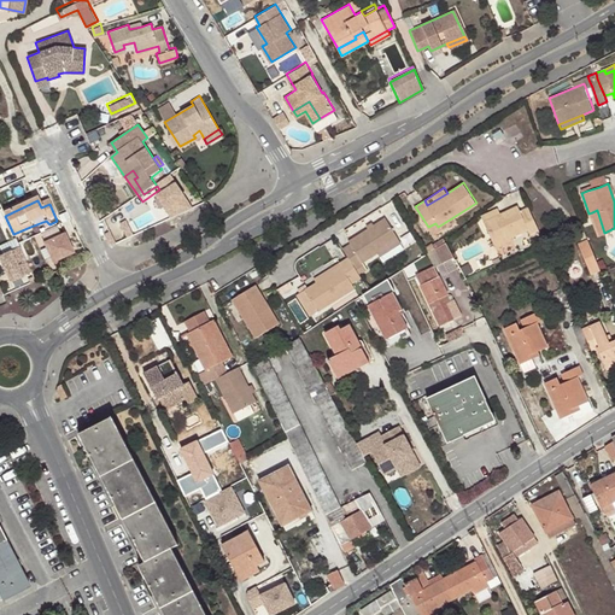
[(484,220),(505,210),(503,205),(481,215),(484,220)]
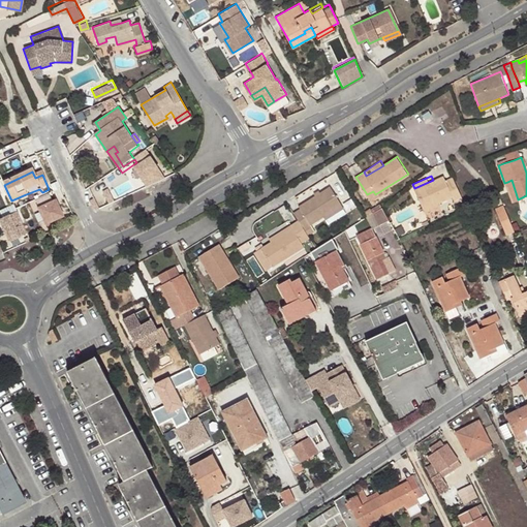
[(460,193),(453,177),(445,180),(444,176),(433,180),(414,188),(423,209),(438,202),(452,195),(454,199),(461,196),(460,193)]
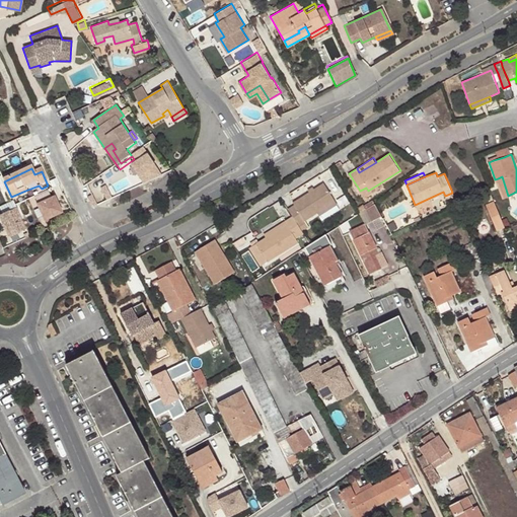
[(502,176),(498,178),(505,197),(508,196),(502,176)]
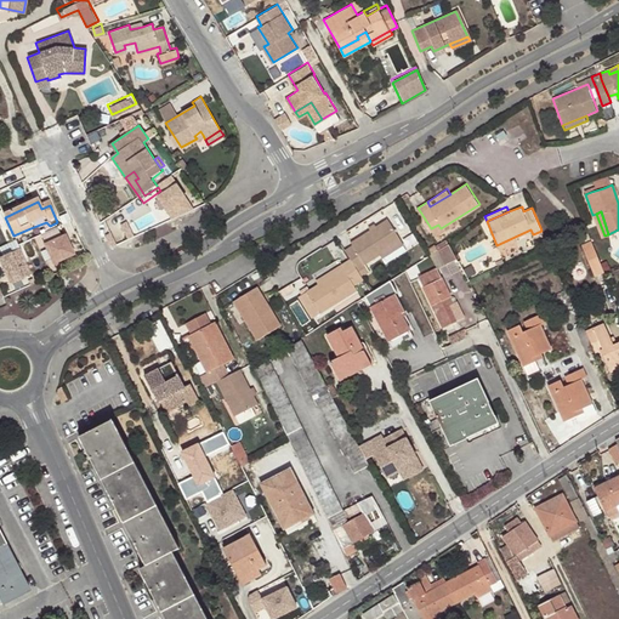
[(353,245),(346,250),(351,257),(359,271),(368,266),(367,263),(381,254),(402,240),(387,219),(352,242),(353,245)]
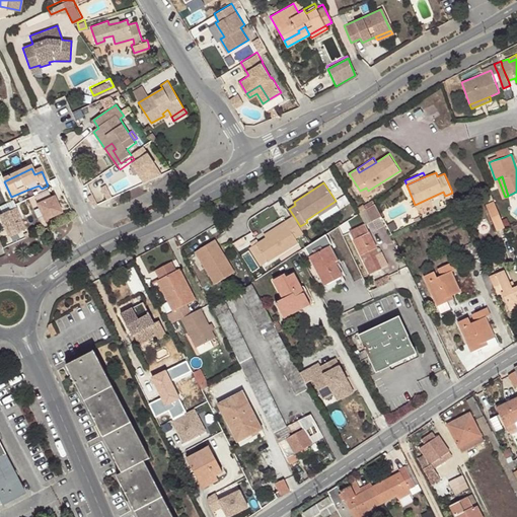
[(54,197),(38,204),(45,220),(62,213),(54,197)]
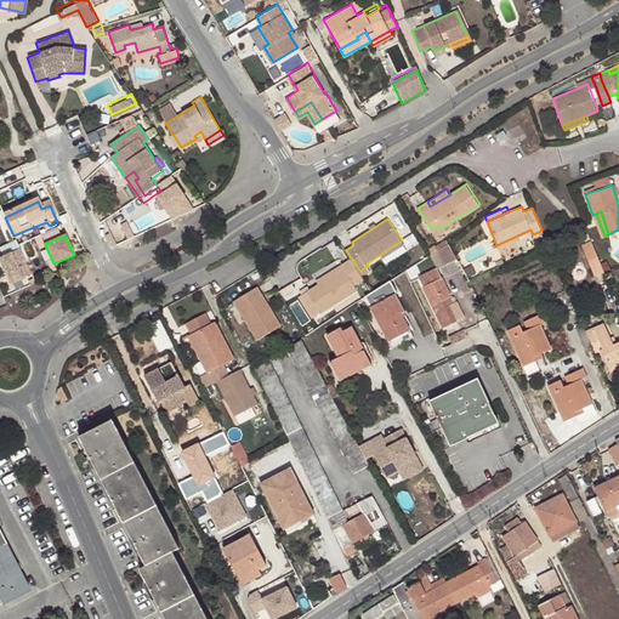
[(601,267),(589,236),(578,240),(591,271),(601,267)]
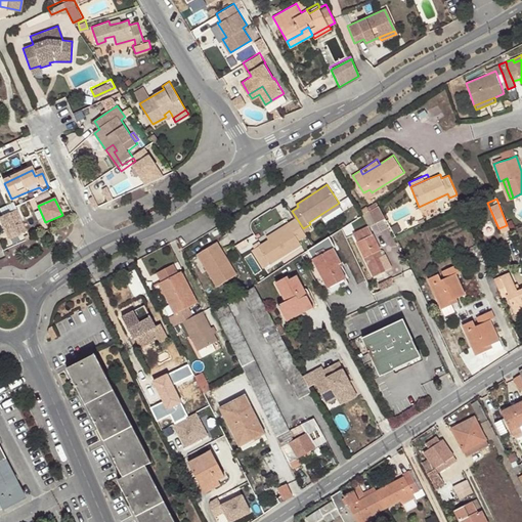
[(435,203),(434,200),(419,207),(420,210),(435,203)]
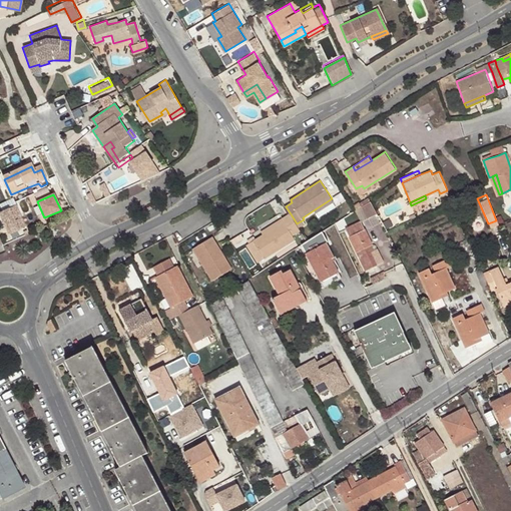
[(334,202),(332,198),(315,209),(317,213),(334,202)]
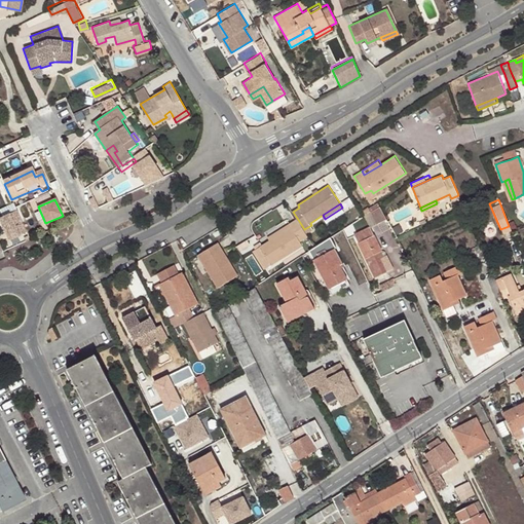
[(380,207),(370,212),(376,224),(386,219),(380,207)]
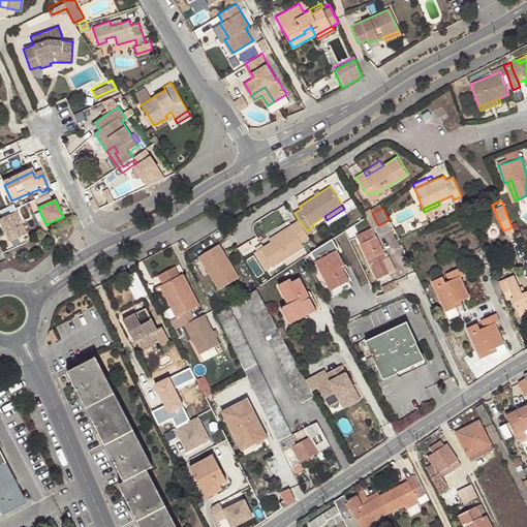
[(16,213),(0,219),(0,229),(6,243),(26,235),(16,213)]
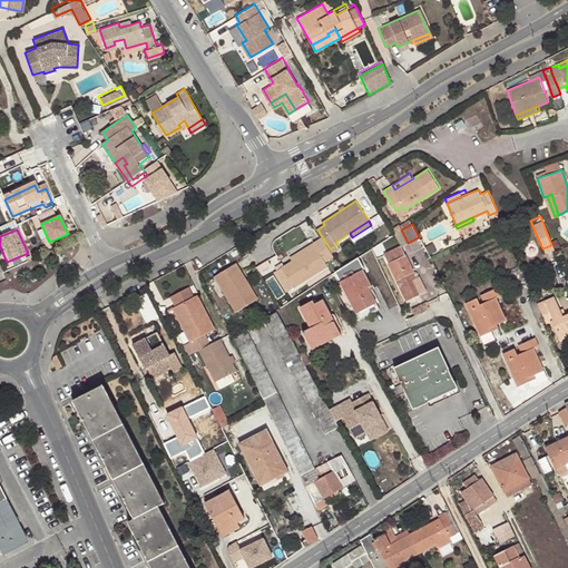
[(325,261),(334,255),(330,248),(322,236),(314,242),(316,245),(293,260),(282,266),(275,271),(286,291),(294,285),(327,264),(325,261)]
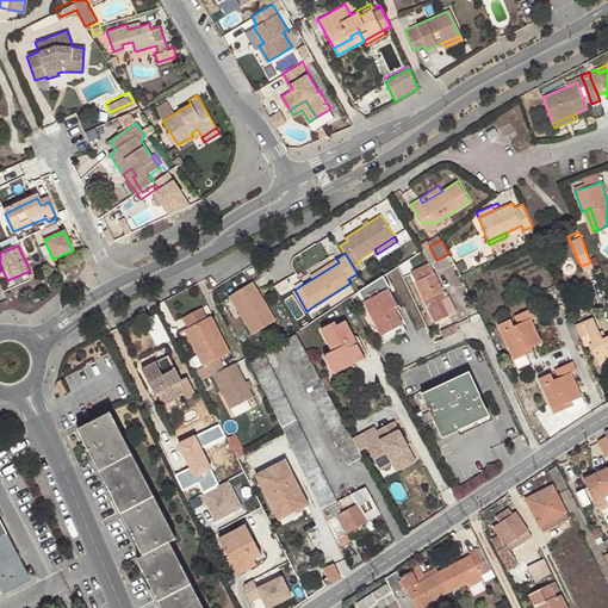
[(311,274),(314,278),(339,262),(336,259),(311,274)]
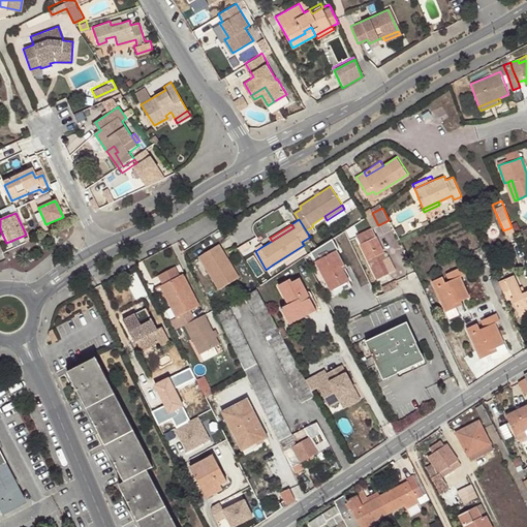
[(379,254),(382,252),(370,227),(355,235),(376,278),(388,273),(381,259),(379,254)]
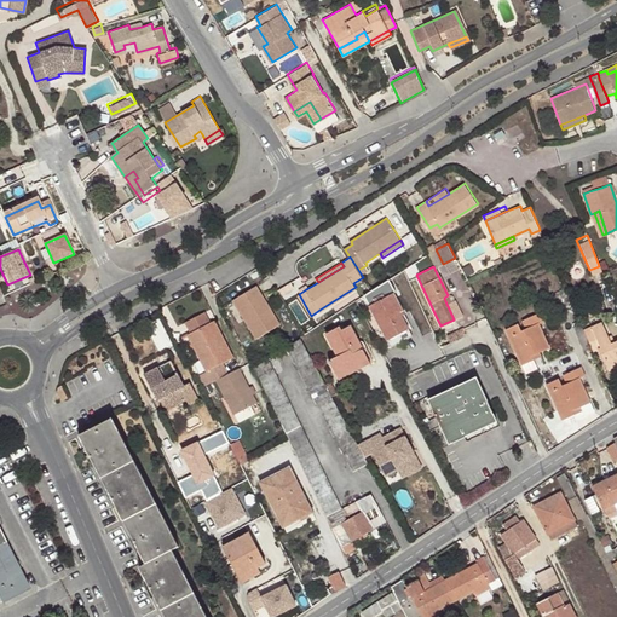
[(258,295),(260,294),(255,284),(231,299),(240,313),(244,321),(255,339),(280,324),(267,306),(265,307),(258,295)]
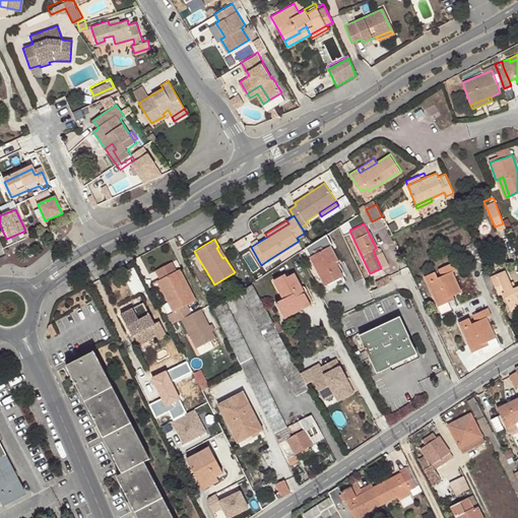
[(325,285),(342,276),(335,261),(337,260),(330,246),(310,256),(325,285)]
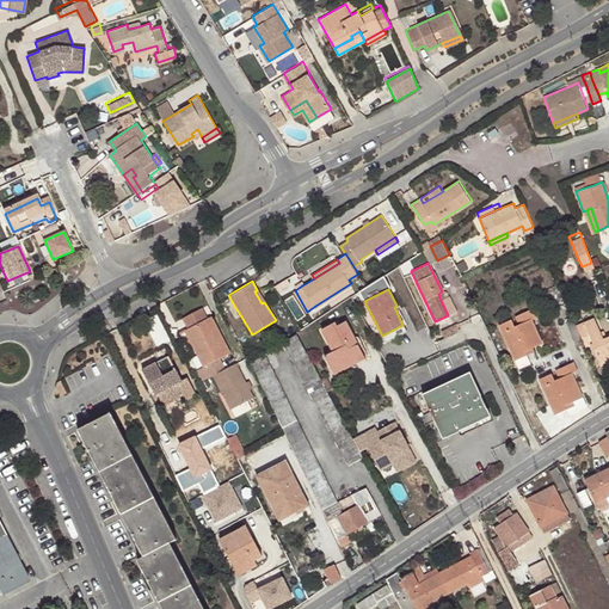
[(264,302),(257,290),(254,291),(262,303),(264,302)]
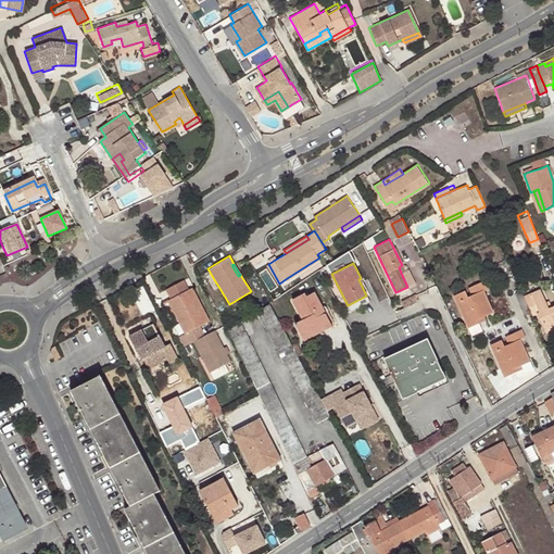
[(464,289),(452,296),(467,327),(469,326),(471,331),(480,328),(478,323),(486,318),(485,316),(493,312),(483,289),(489,288),(485,279),(469,287),(473,294),(467,297),(464,289)]
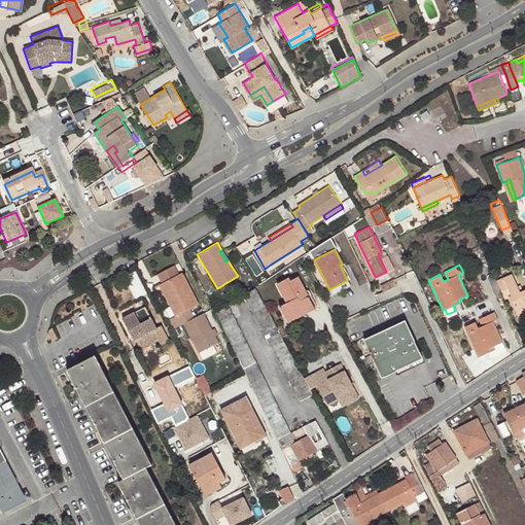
[(198,304),(181,273),(159,284),(179,325),(182,323),(194,317),(189,308),(198,304)]
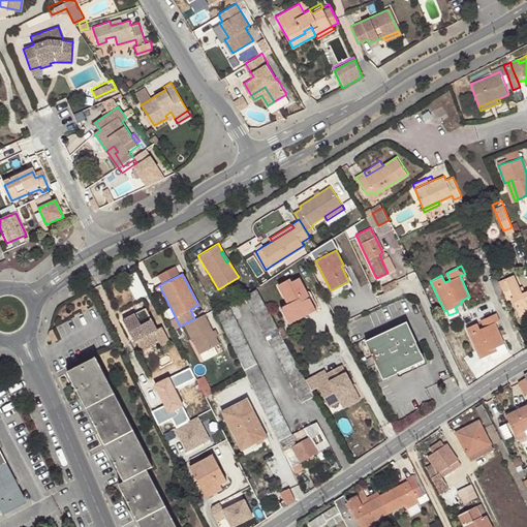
[(495,276),(489,279),(497,298),(503,295),(497,282),(495,276)]
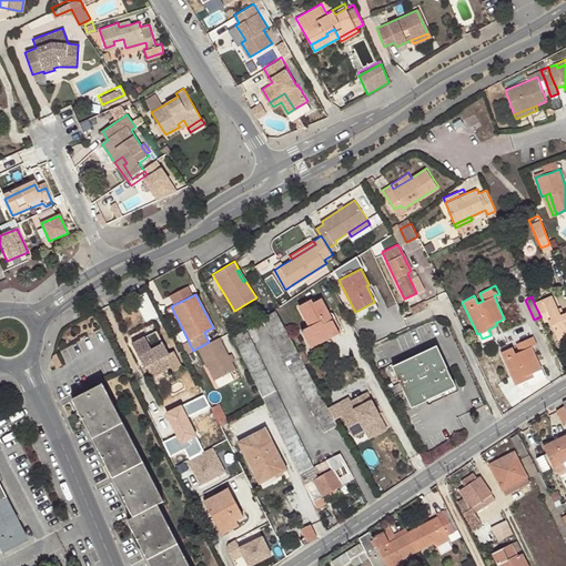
[(552,296),(534,303),(541,316),(547,314),(549,319),(547,319),(556,341),(558,340),(565,336),(565,312),(558,315),(552,296)]
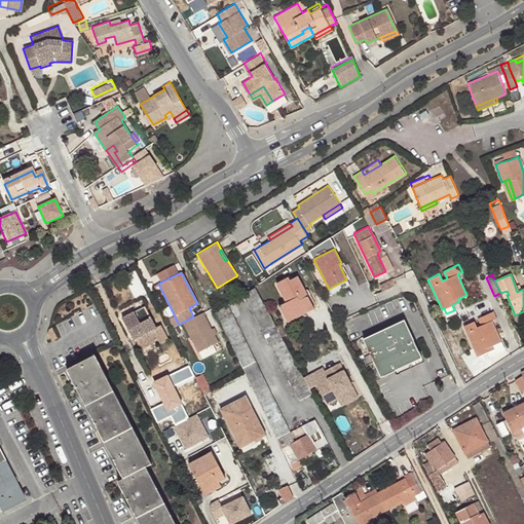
[(278,305),(284,316),(301,307),(301,309),(311,304),(297,275),(289,278),(288,276),(276,283),(286,301),(278,305)]
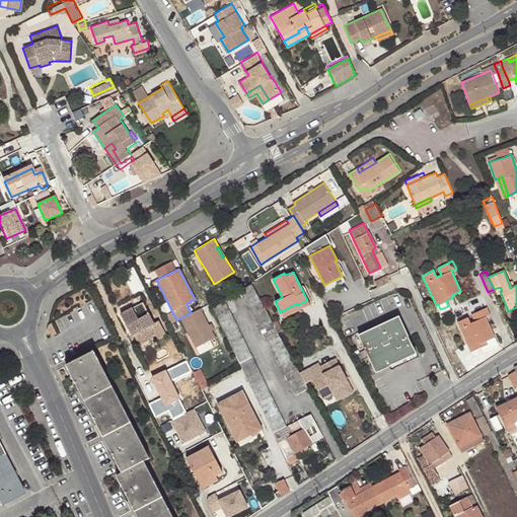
[(345,281),(342,276),(324,285),(327,289),(345,281)]
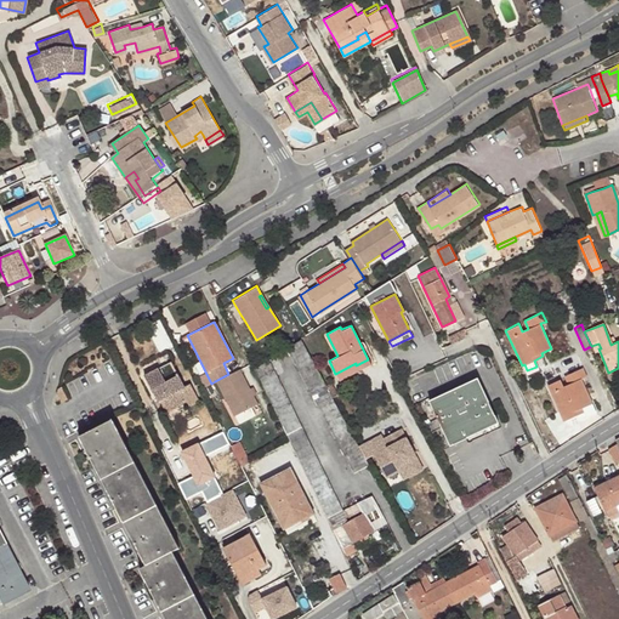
[(313,364),(300,339),(287,348),(353,471),(368,464),(350,431),(313,364)]
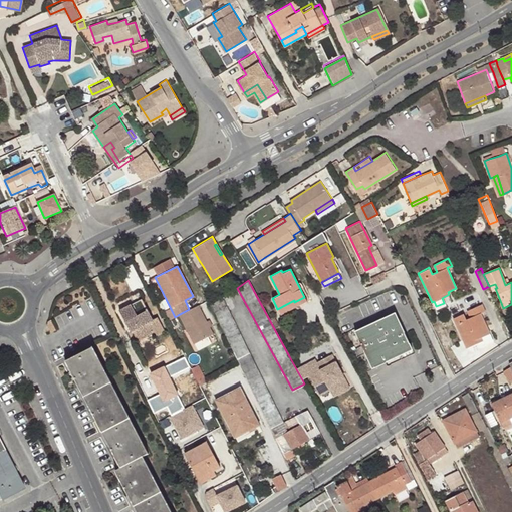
[(222,297),(210,304),(233,351),(239,364),(259,405),(270,428),(281,422),(283,421),(222,297)]
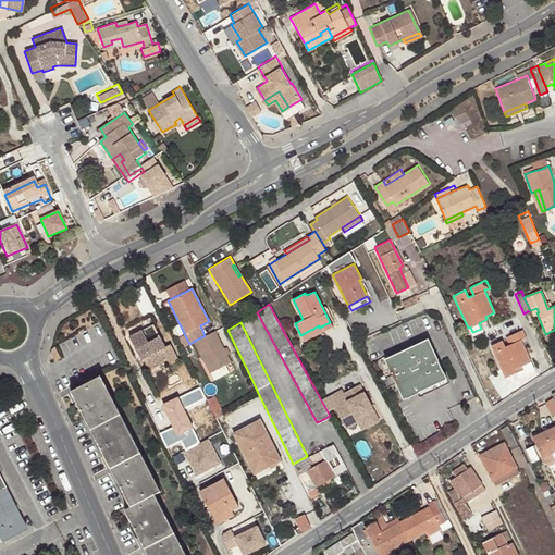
[(319,325),(300,335),(304,341),(332,325),(330,322),(319,328),(319,325)]
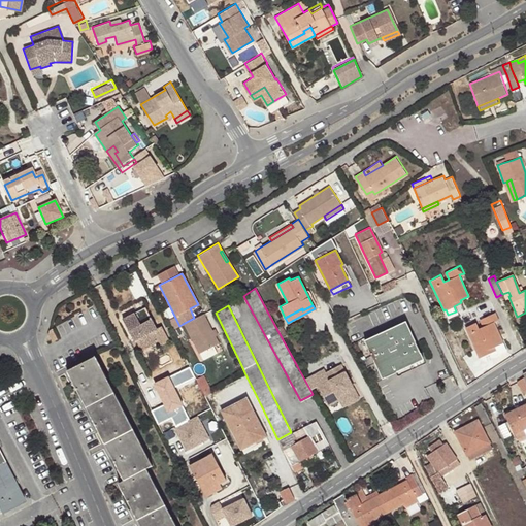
[(144,306),(122,319),(133,340),(136,339),(141,349),(158,340),(153,330),(156,329),(144,306)]
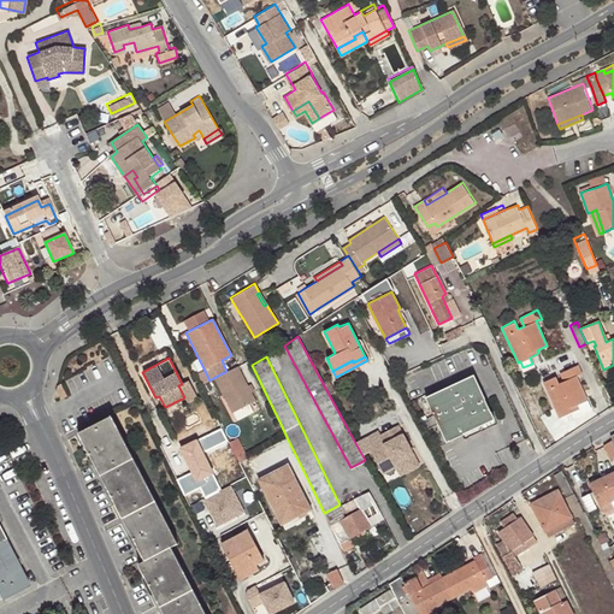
[(555,376),(542,382),(559,417),(578,408),(578,405),(586,400),(576,375),(580,373),(578,365),(561,372),(564,381),(558,383),(555,376)]
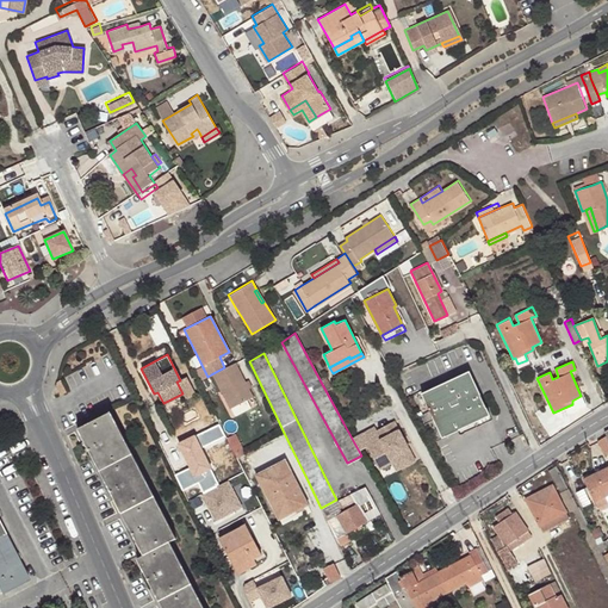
[(224,367),(211,374),(215,382),(237,368),(234,363),(224,367)]
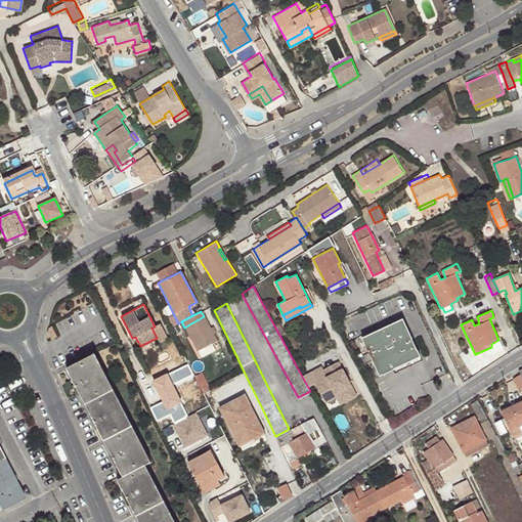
[(204,316),(184,328),(196,349),(216,339),(204,316)]
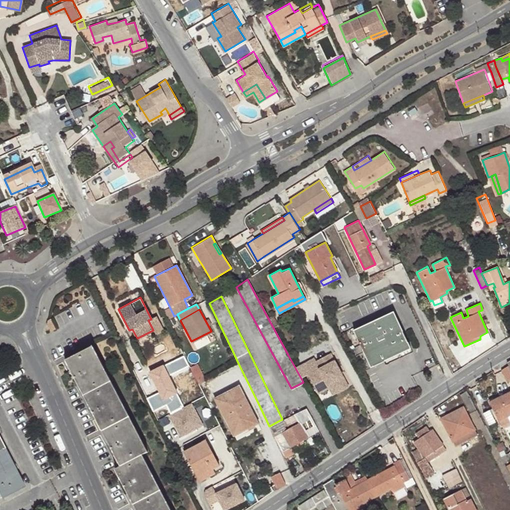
[(393,311),(353,330),(370,367),(410,349),(393,311)]
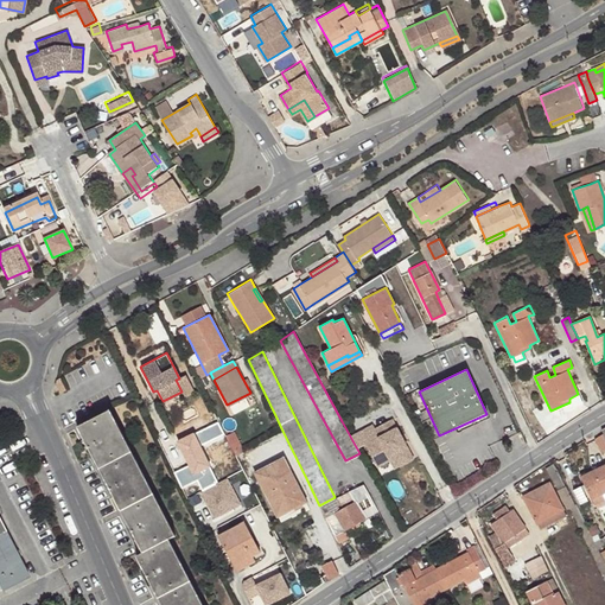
[(129,450),(109,409),(77,426),(99,466),(129,450)]
